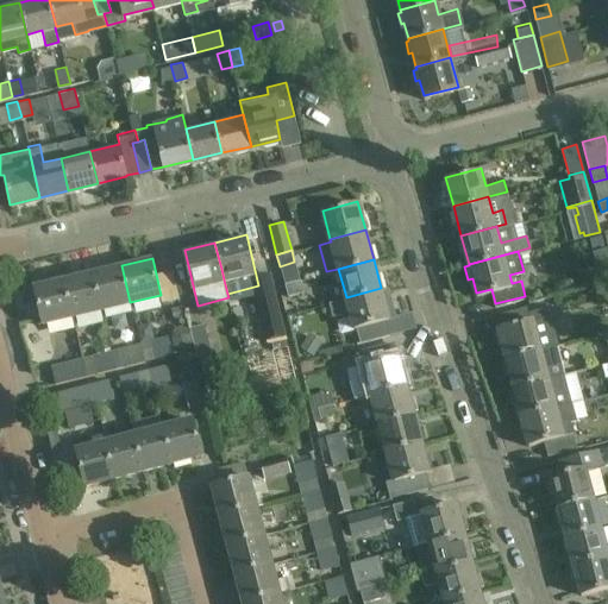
[(130,302),(121,265),(93,272),(101,308),(130,302)]
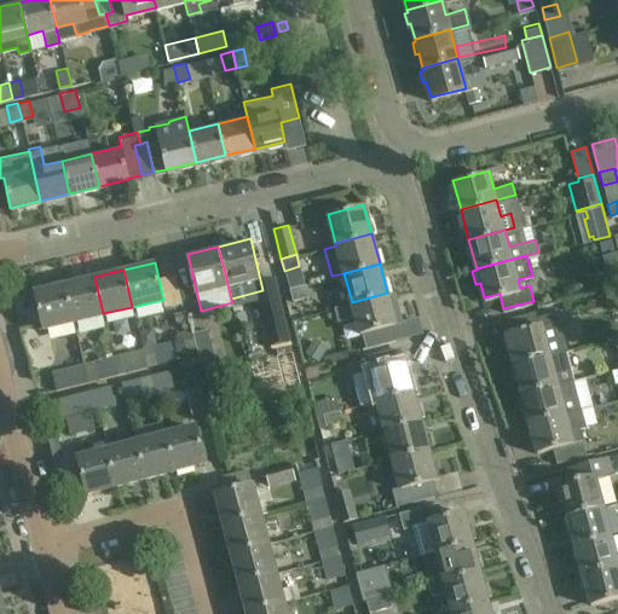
[(94,277),(64,283),(73,320),(103,313),(94,277)]
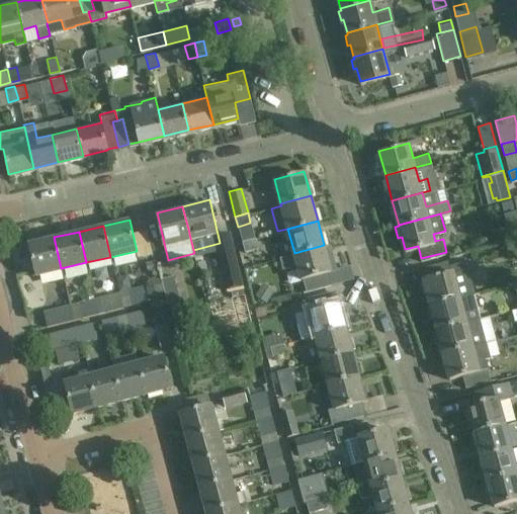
[(61,268),(54,237),(28,243),(35,274),(61,268)]
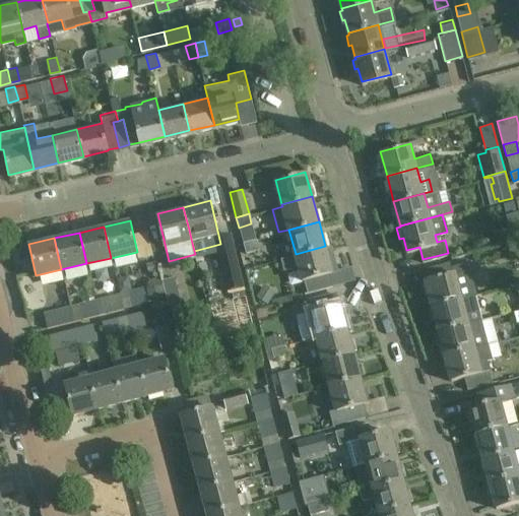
[(257,238),(243,241),(246,251),(259,248),(257,238)]
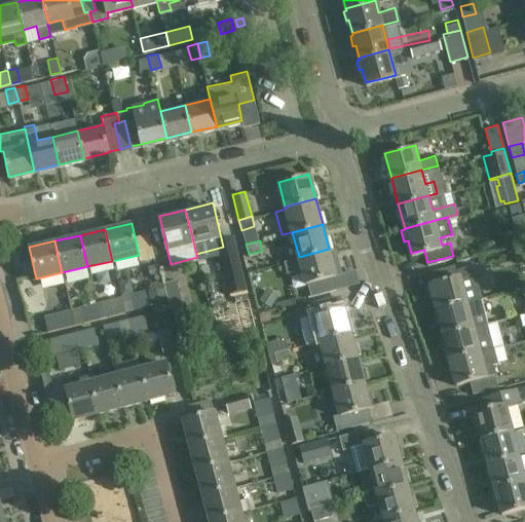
[(336,274),(329,249),(299,257),(285,261),(288,272),(302,268),(305,282),(308,282),(311,294),(336,287),(333,275),(336,274)]
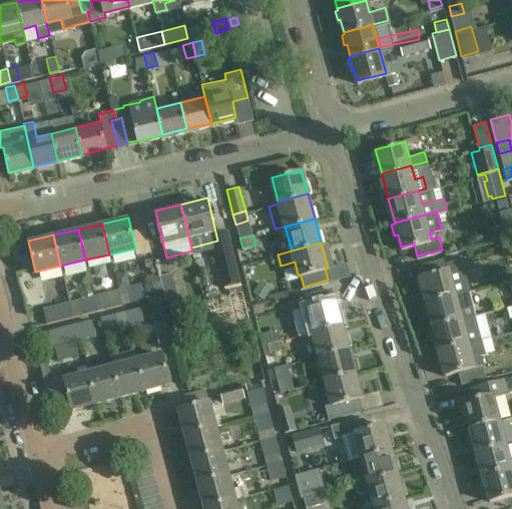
[(221,260),(228,285),(240,282),(234,256),(221,260)]
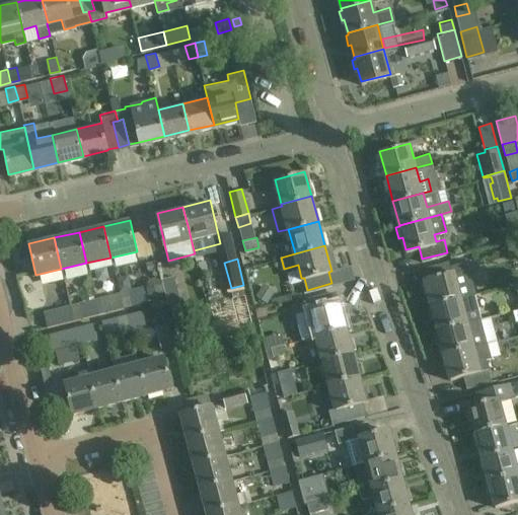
[(424,278),(431,303),(472,292),(474,292),(467,267),(466,267),(464,261),(450,265),(448,259),(424,265),(427,278),(424,278)]
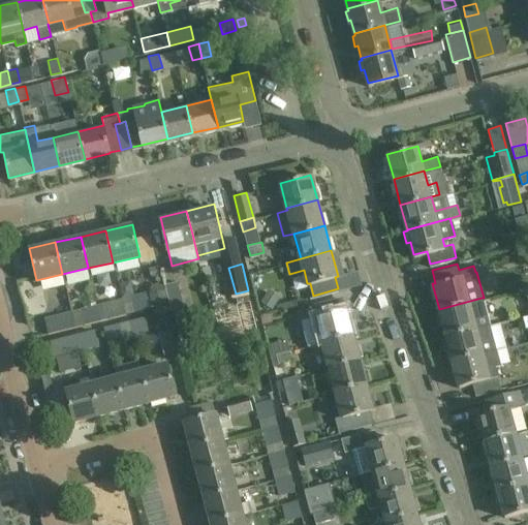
[(178,279),(164,282),(172,308),(184,305),(178,279)]
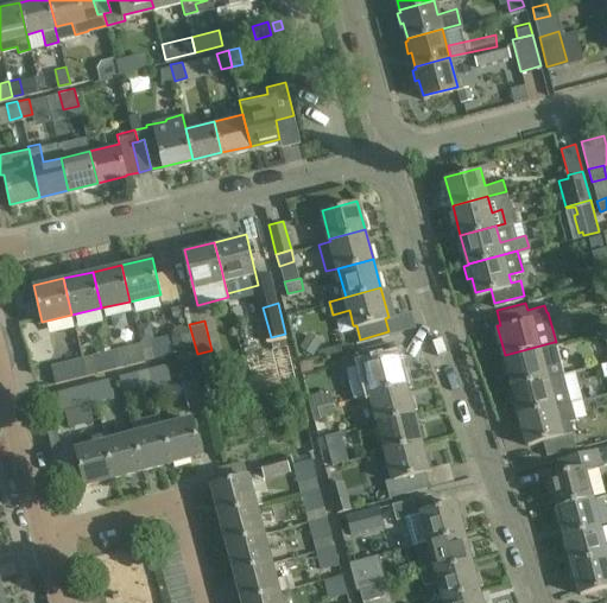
[(313,353),(322,340),(308,330),(298,344),(313,353)]
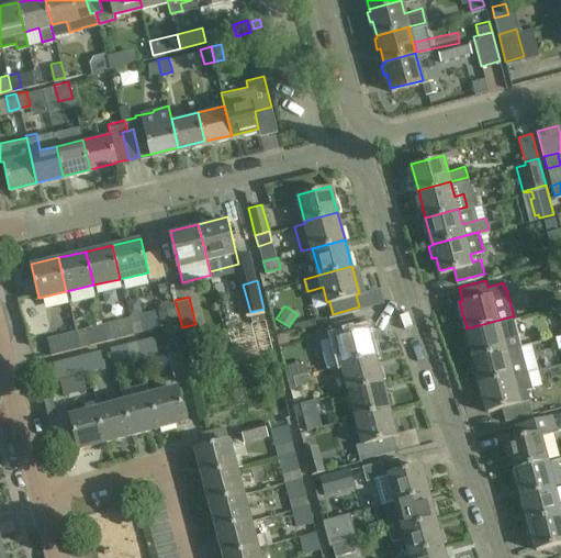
[(139,312),(143,330),(160,325),(156,308),(139,312)]
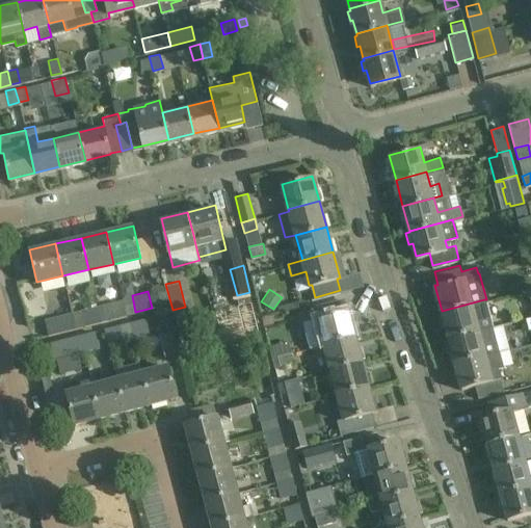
[(311,345),(324,342),(355,334),(349,309),(345,310),(342,296),(317,304),(320,316),(303,321),(311,345)]
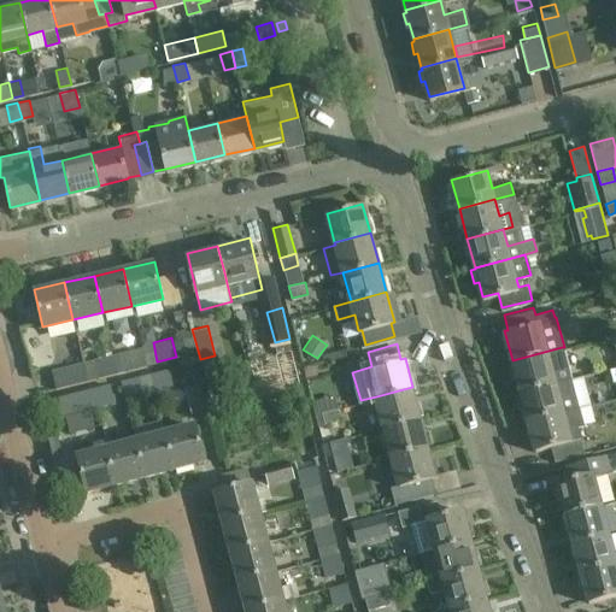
[(146,364),(141,346),(123,351),(127,369),(146,364)]
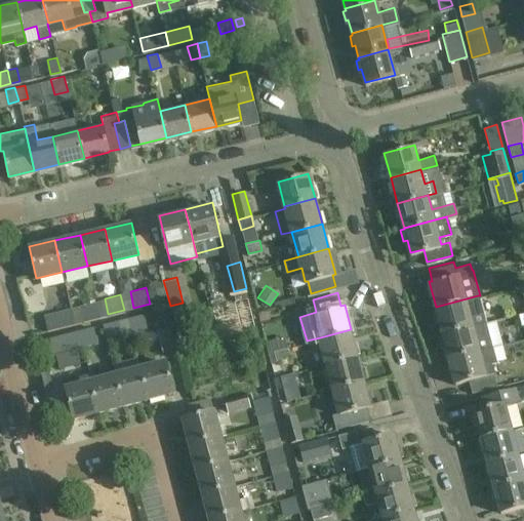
[(478,295),(436,307),(442,332),(485,321),(478,295)]
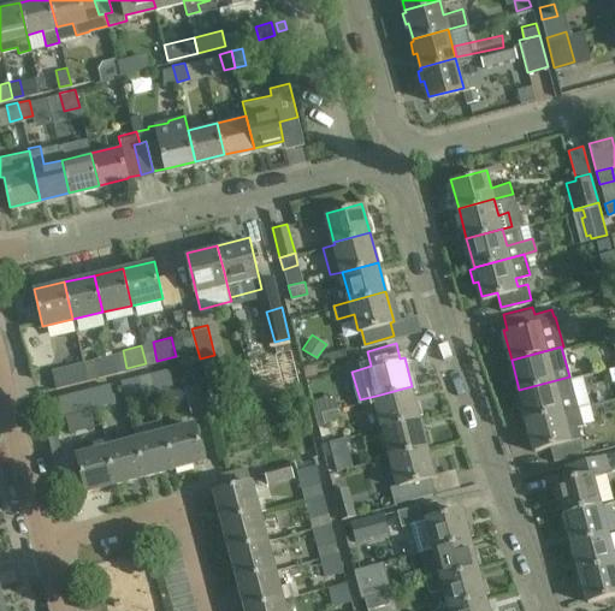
[(98,375),(116,371),(112,353),(93,357),(98,375)]
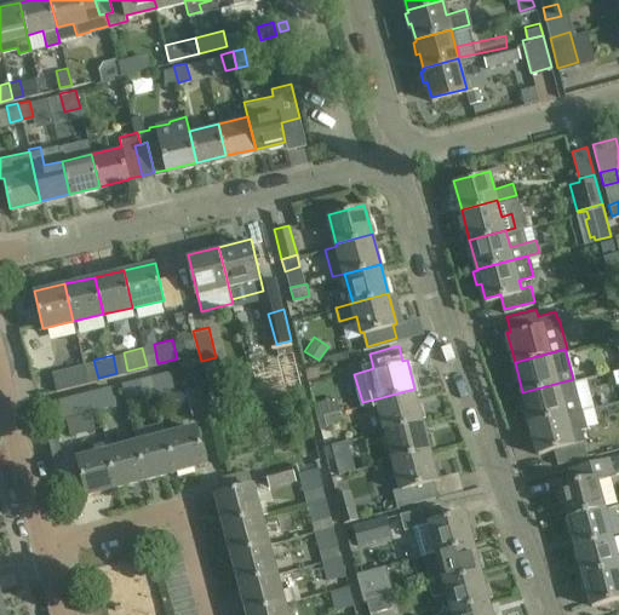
[(221,378),(217,360),(205,363),(208,381),(221,378)]
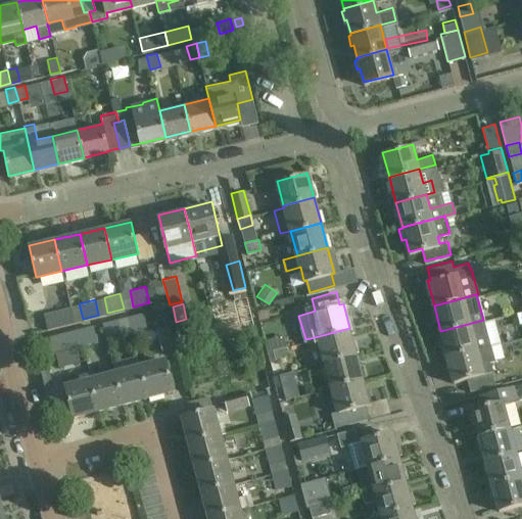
[(74,321),(69,305),(43,312),(47,328),(74,321)]
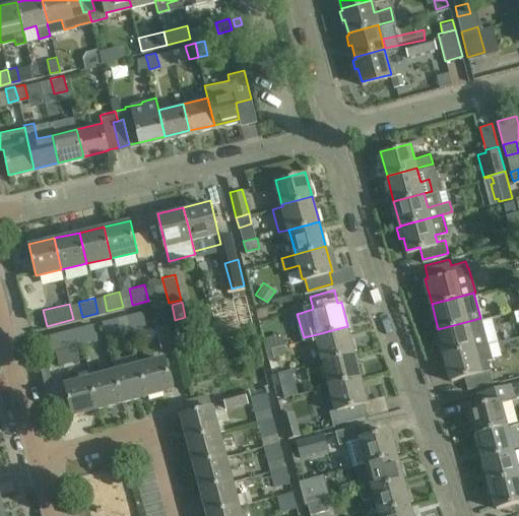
[(126,314),(130,329),(146,326),(142,310),(126,314)]
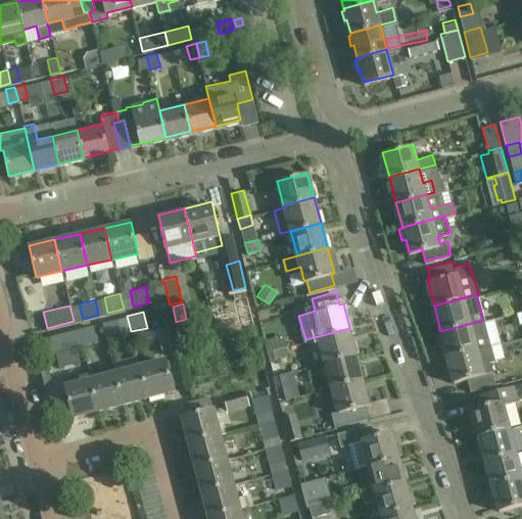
[(440,331),(447,356),(489,344),(501,341),(493,317),(483,320),(440,331)]
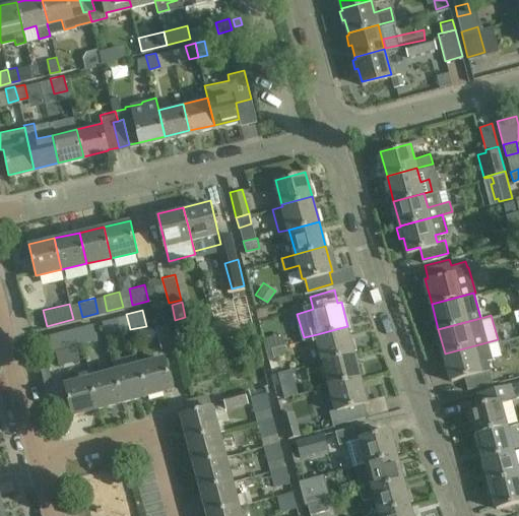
[(117,317),(102,320),(106,335),(121,332),(117,317)]
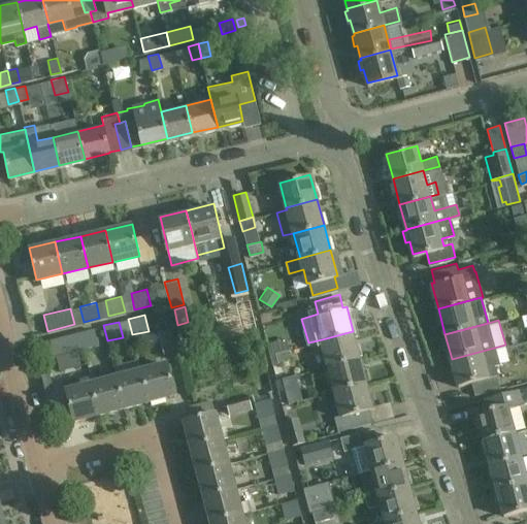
[(77,332),(81,348),(98,344),(95,328),(77,332)]
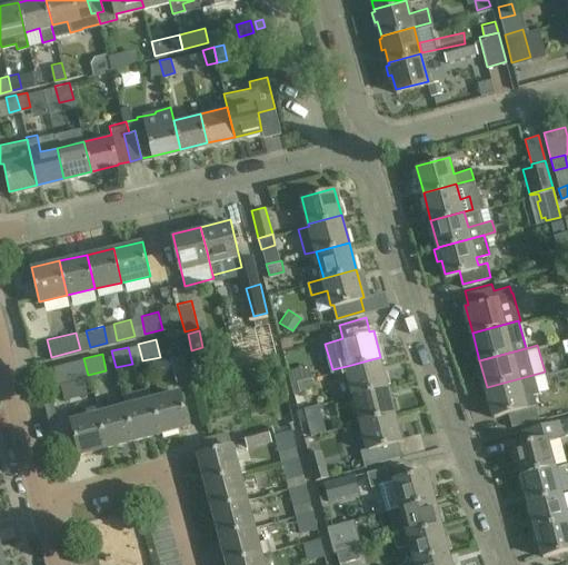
[(190,376),(183,354),(171,357),(177,379),(190,376)]
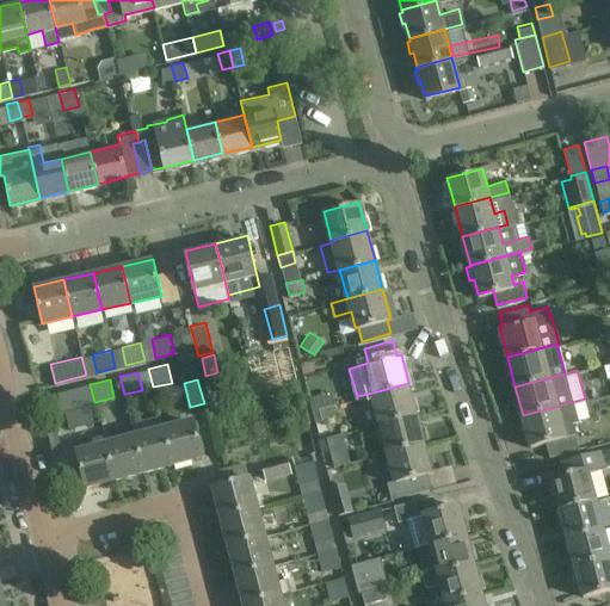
[(408,383),(373,393),(381,421),(416,412),(408,383)]
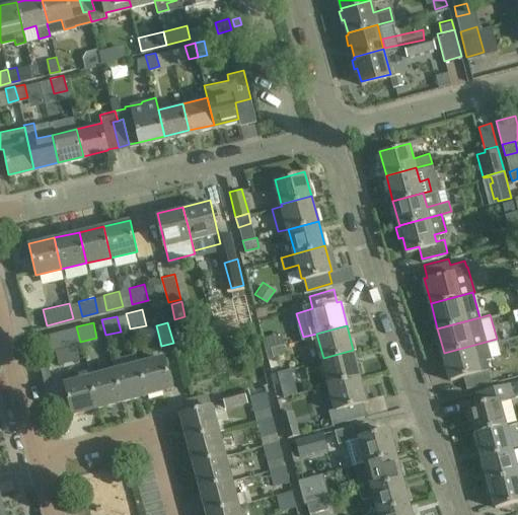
[(80,342),(76,326),(49,334),(52,348),(80,342)]
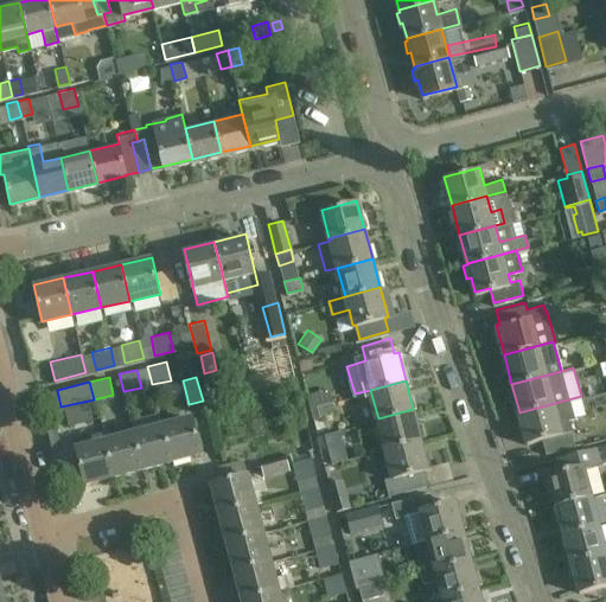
[(568,399),(520,412),(527,441),(542,436),(547,452),(575,443),(568,417),(573,416),(568,399)]
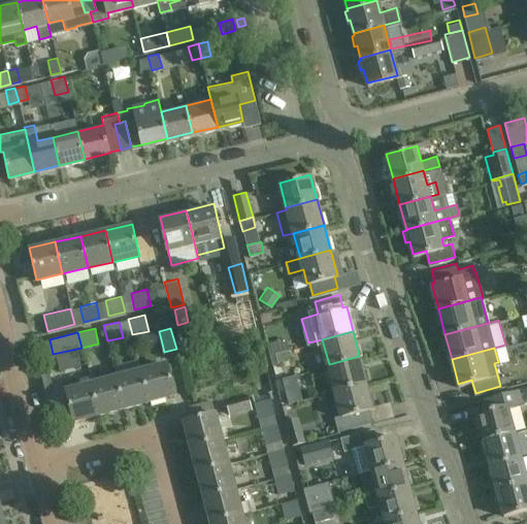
[(289,349),(275,352),(277,362),(292,358),(289,349)]
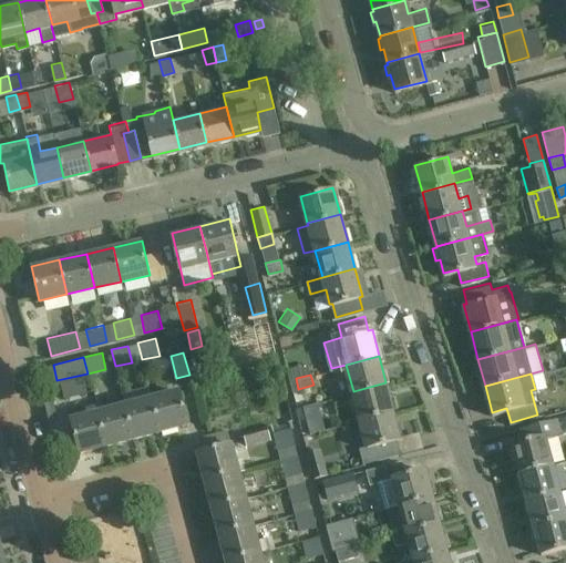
[(353,391),(360,418),(393,409),(386,382),(353,391)]
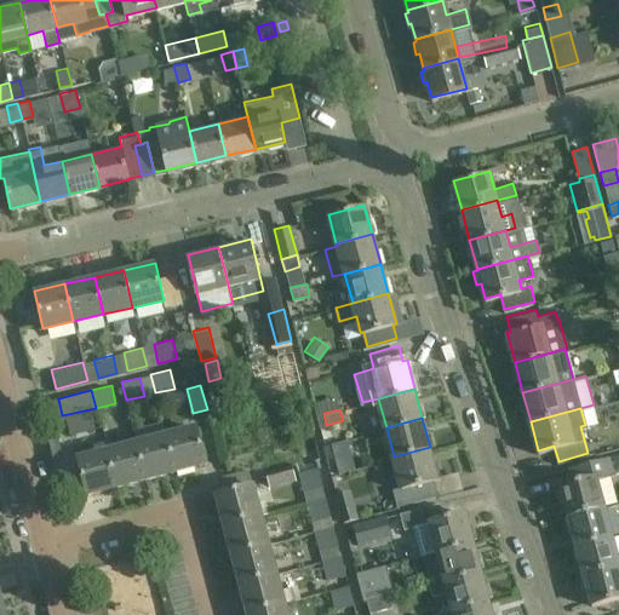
[(196,425),(166,434),(176,470),(206,461),(196,425)]
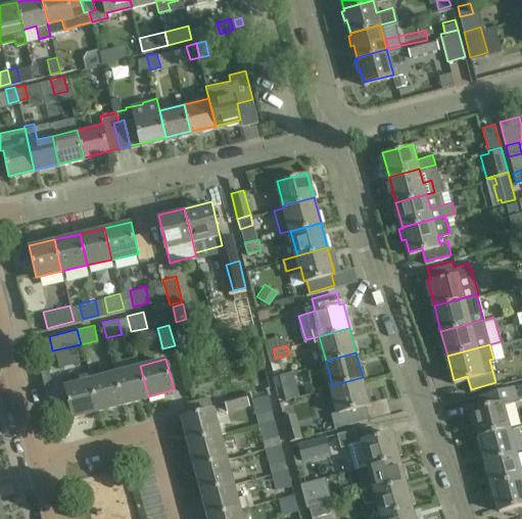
[(124,403),(148,396),(140,366),(115,372),(124,403)]
